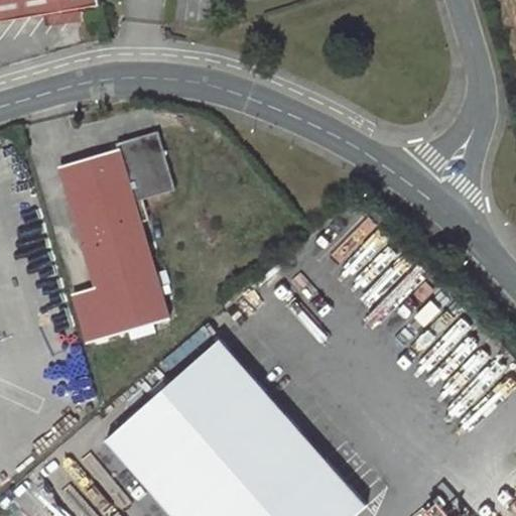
[(100,0),(0,0),(0,22),(101,5),(100,0)]
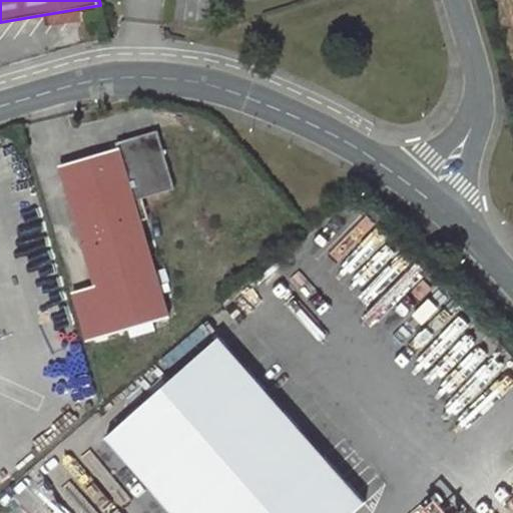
[(119,149),(62,166),(96,285),(74,292),(88,341),(169,318),(135,200),(176,189),(159,131),(117,143),(119,149)]
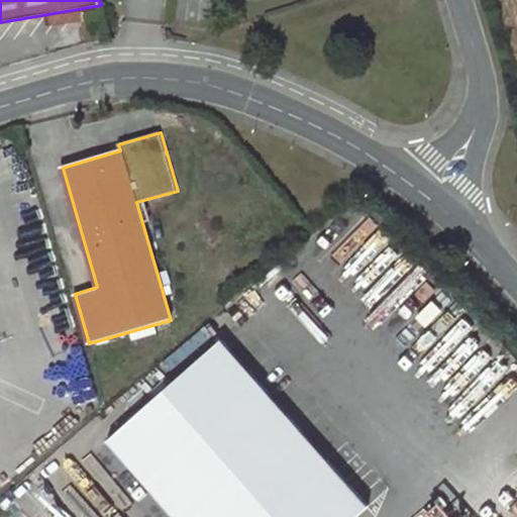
[(349,234),(329,251),(369,296),(388,280),(349,234)]
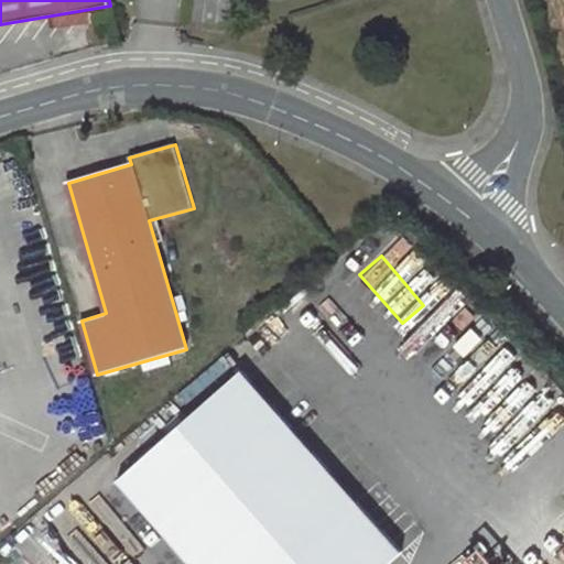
[(414,390),(468,440),(538,365),(451,285),(425,313),(437,325),(418,347),(387,318),(354,355),(404,401),(414,390)]
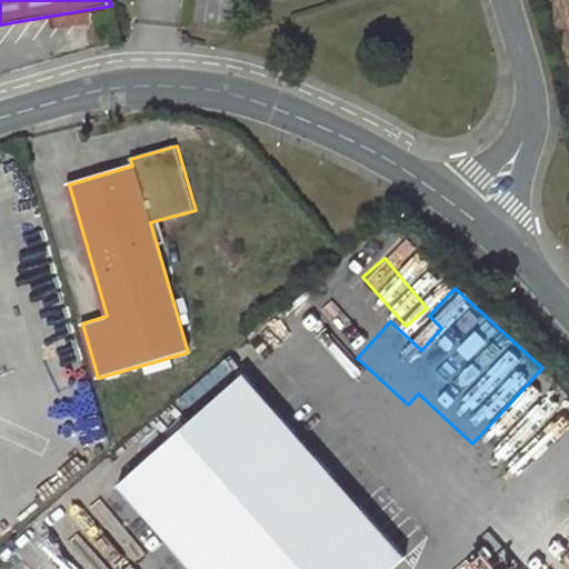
[(108,481),(183,568),(382,568),(399,555),(232,370),(108,481)]
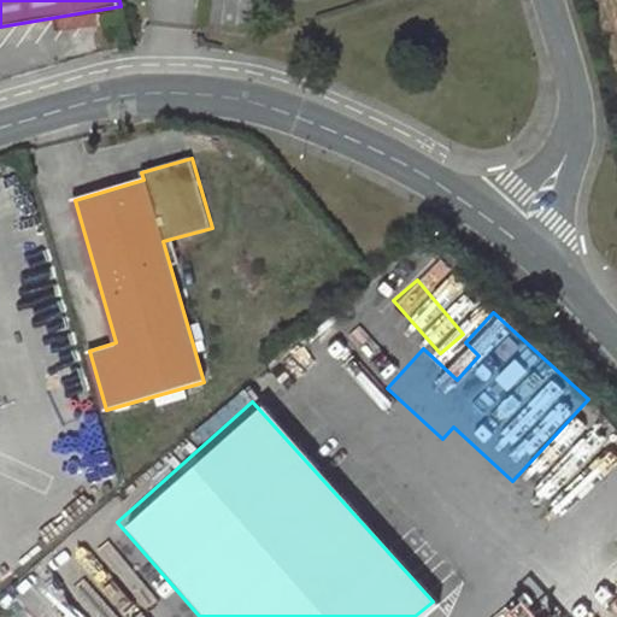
All buildings are outlined.
